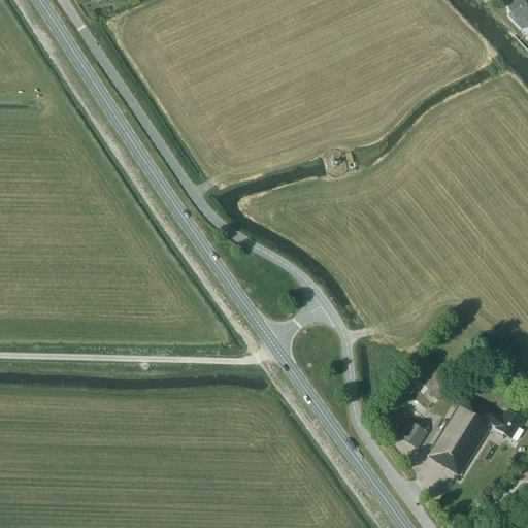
[(527,6),(524,0),(522,0),(509,7),(512,12),(508,15),(522,29),(527,28),(527,6)]
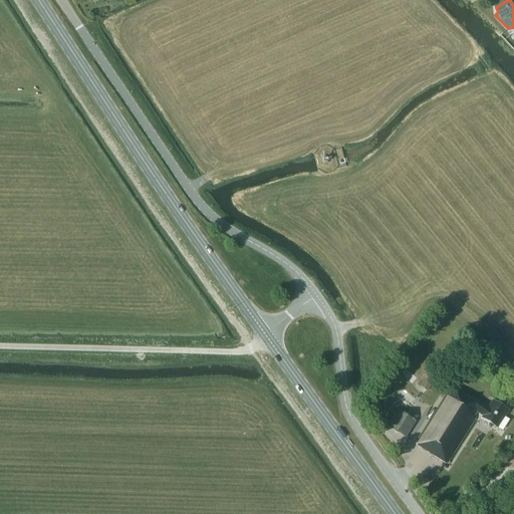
[(436,379),(429,374),(420,386),(427,392),(436,379)]
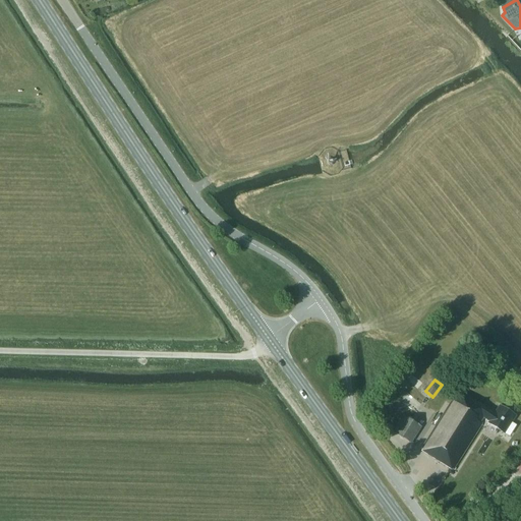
[(504,433),(515,416),(506,410),(506,409),(500,405),(498,408),(498,409),(496,412),(489,408),(488,409),(458,390),(420,450),(453,470),(482,424),(480,422),(483,417),(489,421),(488,423),(504,433)]
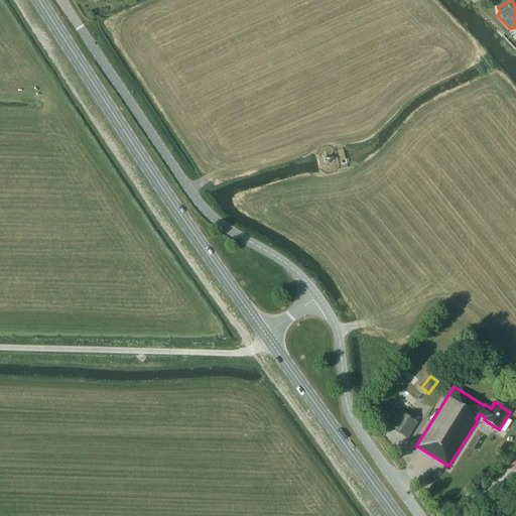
[(406,438),(416,422),(400,412),(390,428),(406,438)]
